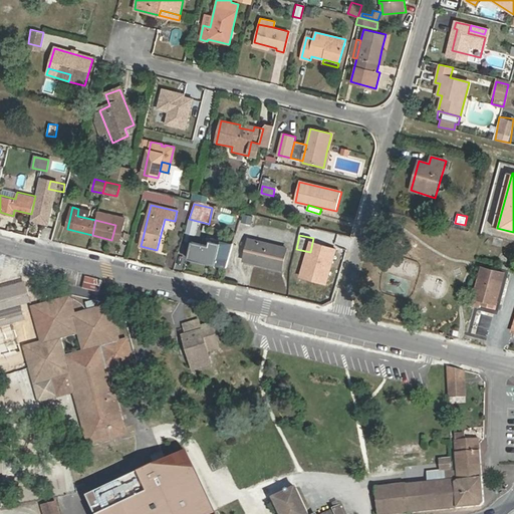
[(207,245),(196,242),(192,258),(213,264),(215,264),(215,265),(226,268),(229,258),(215,254),(219,240),(209,237),(207,245)]
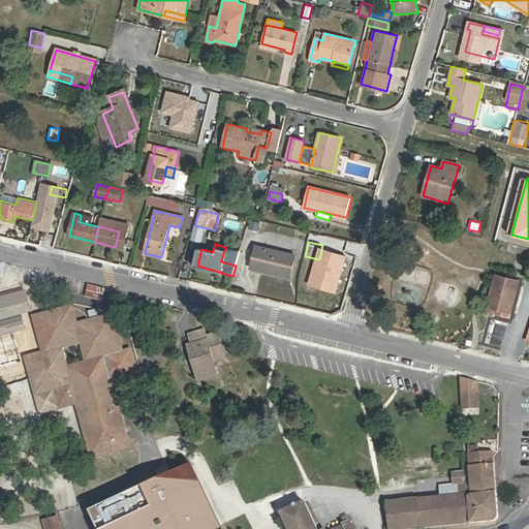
[(322,245),(319,259),(327,261),(331,247),(322,245)]
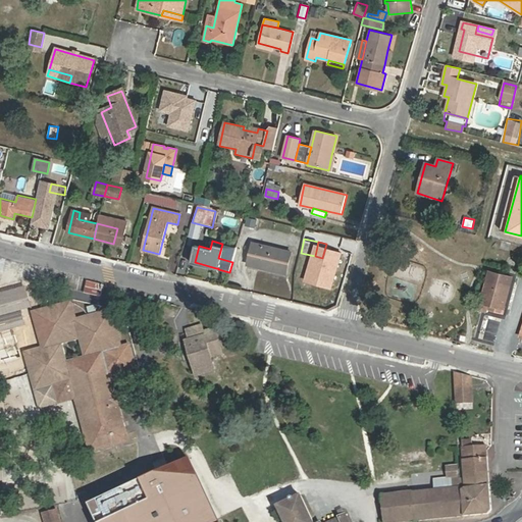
[(199,246),(193,244),(189,261),(195,262),(199,246)]
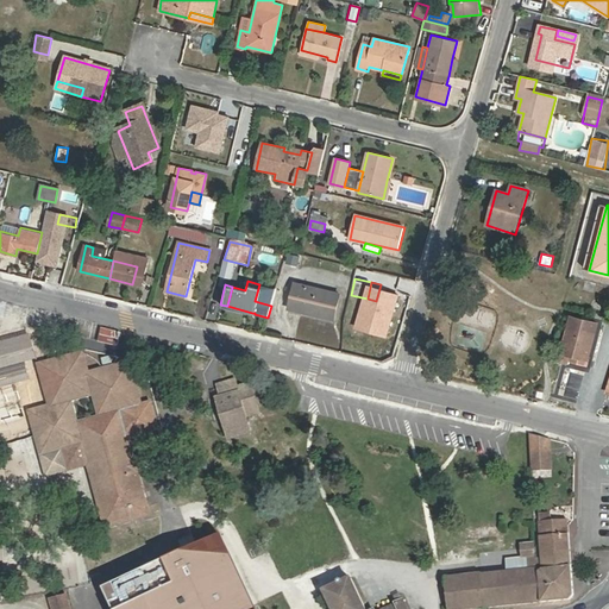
[(276,288),(259,284),(255,301),(271,306),(276,288)]
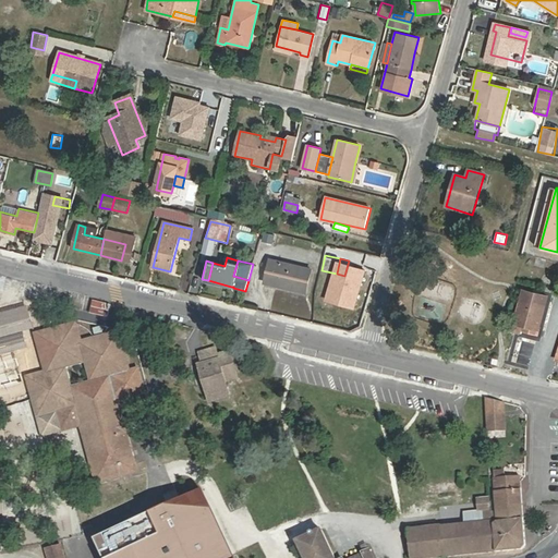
[(311,269),(271,261),(266,283),(305,292),(311,269)]
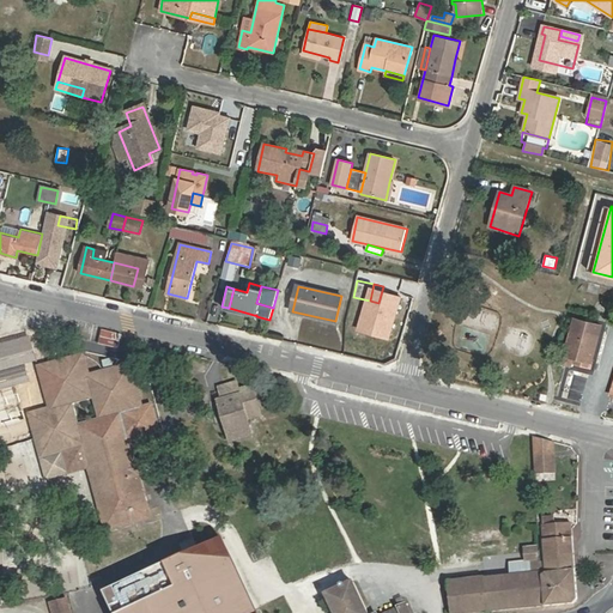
[(574,358),(572,366),(570,371),(590,376),(605,323),(575,316),(565,356),(574,358)]
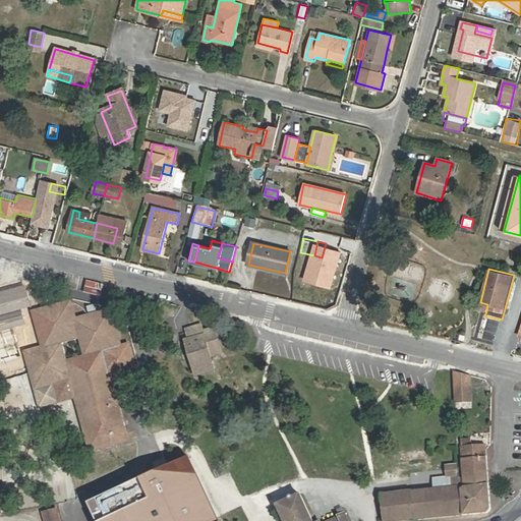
[(44,347),(26,351),(30,361),(37,359),(43,379),(35,381),(37,388),(56,384),(79,378),(89,409),(80,411),(91,449),(127,439),(109,373),(135,367),(128,344),(121,346),(111,309),(76,319),(71,301),(35,311),(42,340),(54,337),(56,343),(44,347)]
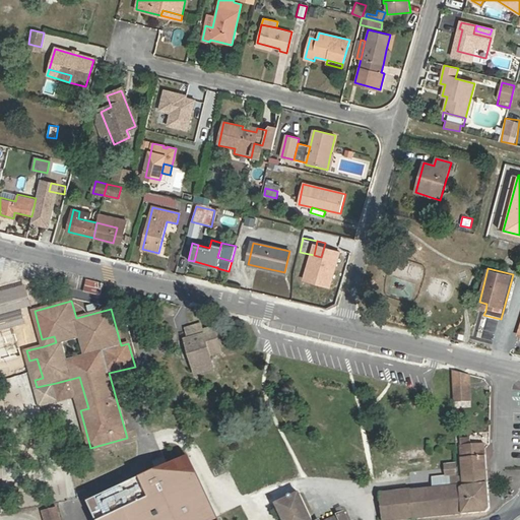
[(478,309),(485,311),(486,304),(479,302),(478,309)]
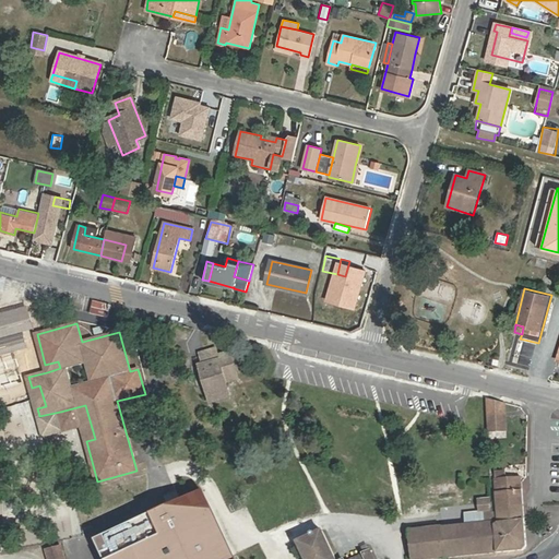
[(203,365),(200,366),(210,402),(230,396),(216,348),(200,353),(203,365)]
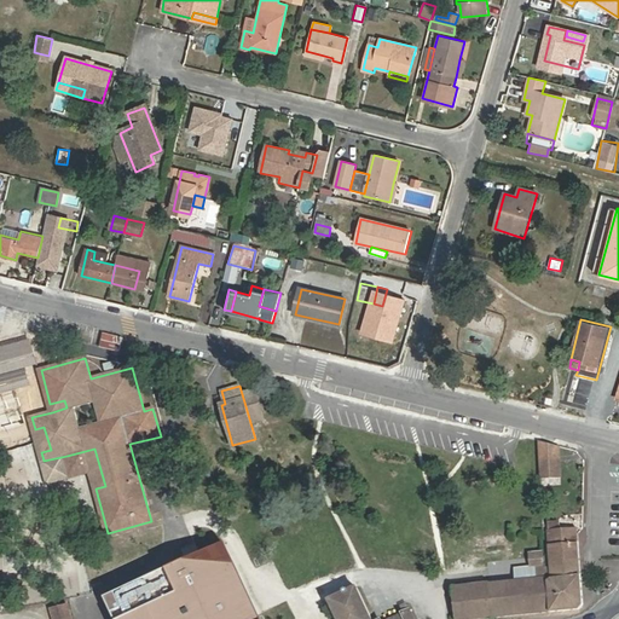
[(565,408),(570,392),(562,389),(559,406),(565,408)]
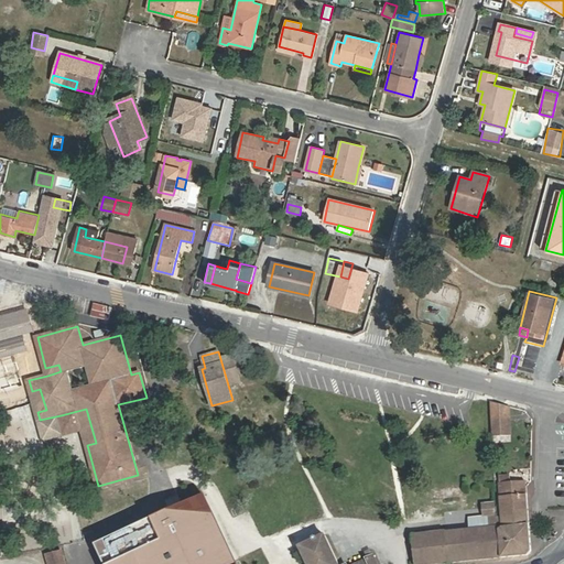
[(58,365),(45,368),(47,376),(61,371),(58,365)]
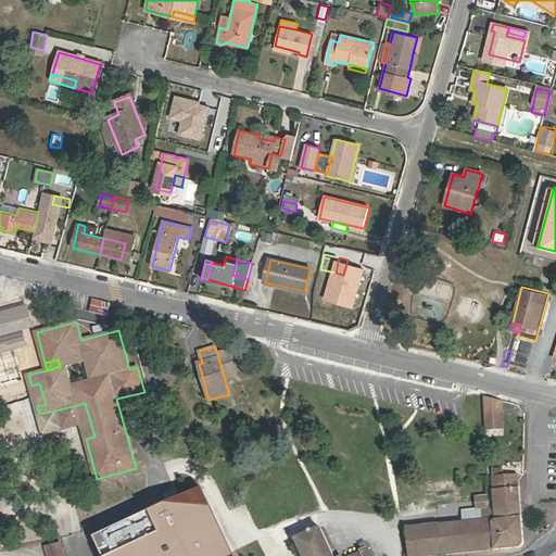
[(8,369),(11,383),(20,381),(16,367),(8,369)]
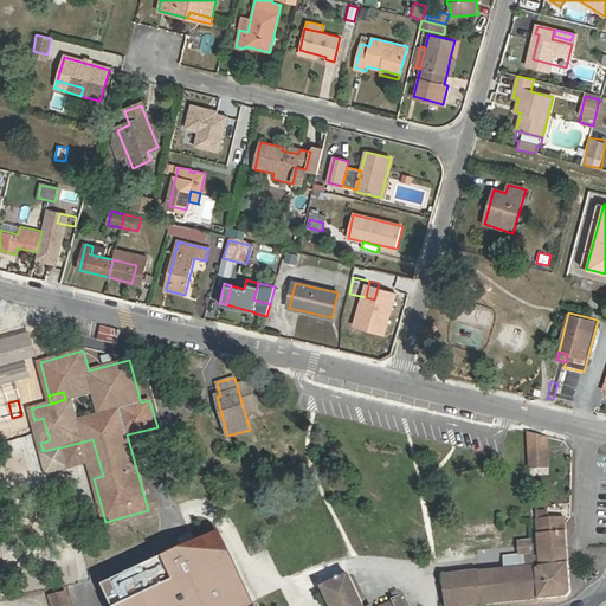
[(24,417),(12,420),(17,436),(28,432),(24,417)]
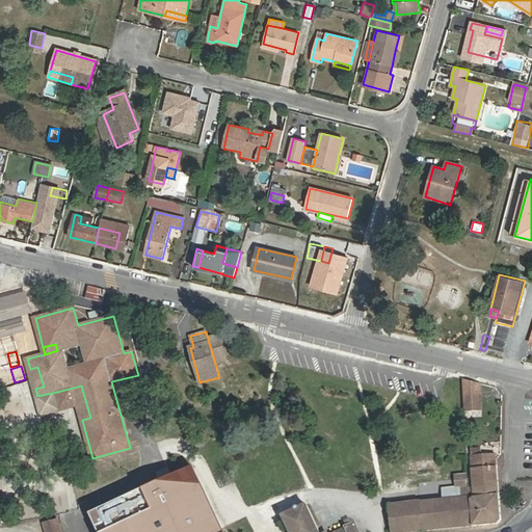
[(37,367),(30,369),(35,389),(44,387),(37,367)]
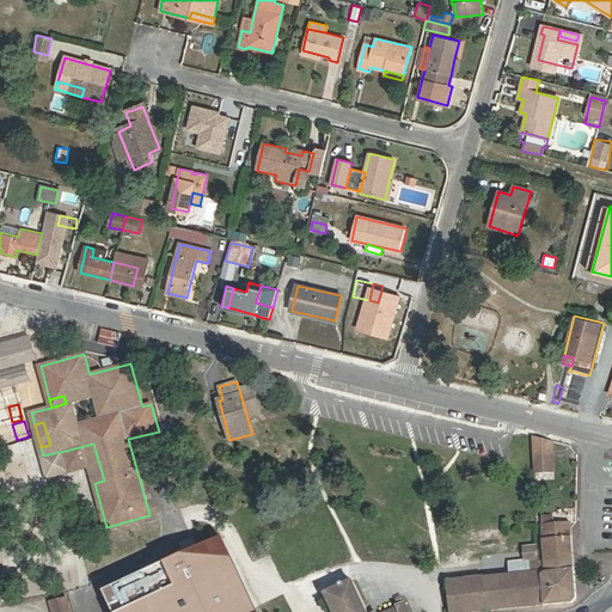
[(532,436),(534,472),(555,471),(554,441),(532,436)]
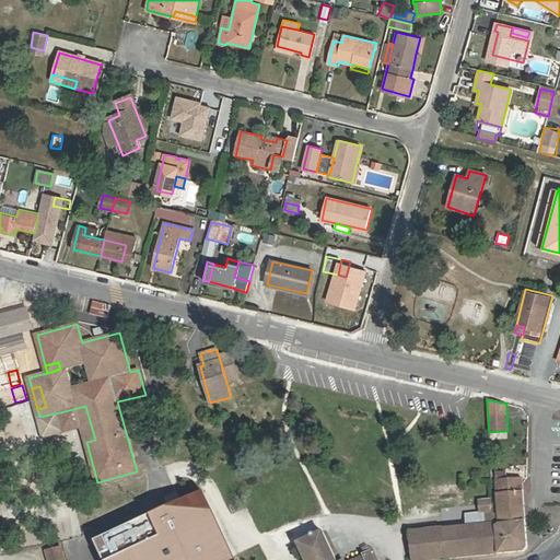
[(85,406),(60,412),(65,431),(82,426),(86,442),(95,440),(85,406)]
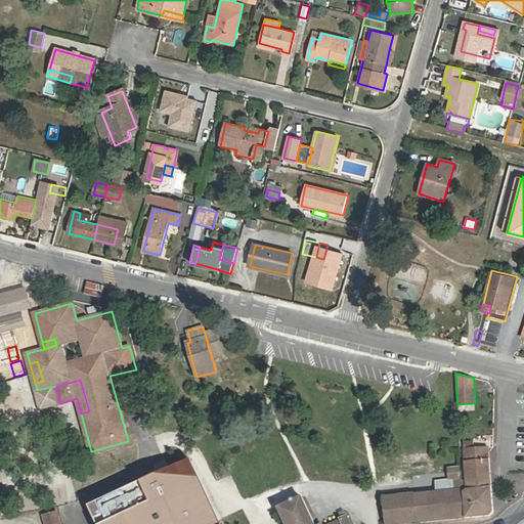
[(277,443),(275,437),(263,442),(264,447),(277,443)]
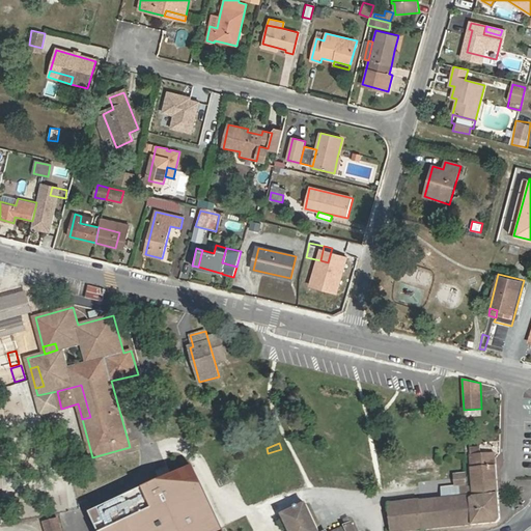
[(471,455),(480,454),(480,446),(470,447),(471,455)]
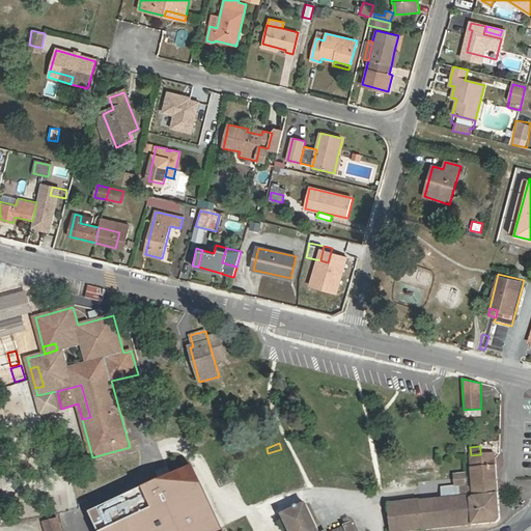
[(495,453),(480,454),(471,455),(471,467),(473,495),(498,493),(495,457),(495,453)]
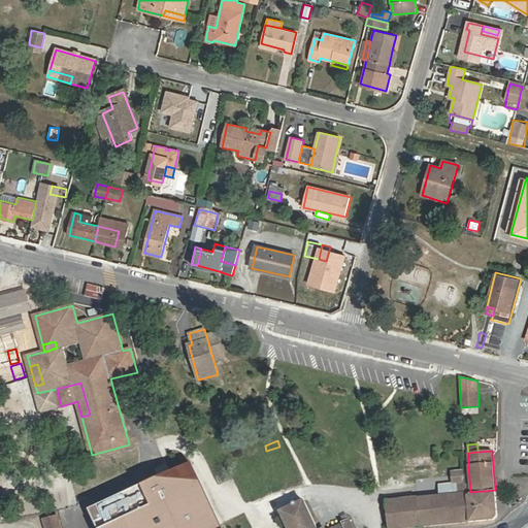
[(221,527),(215,513),(192,464),(91,510),(98,527),(221,527)]
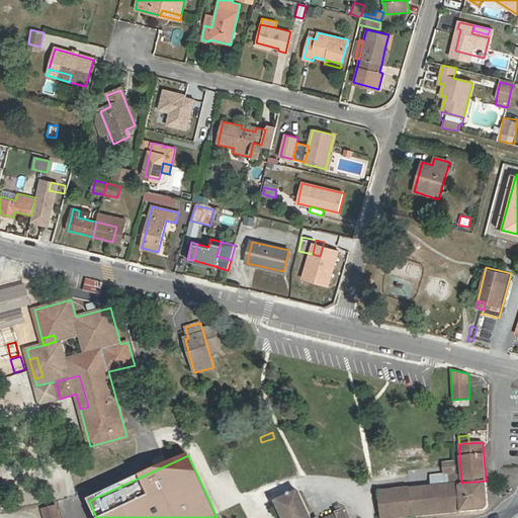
[(64,477),(54,477),(54,496),(64,496),(64,477)]
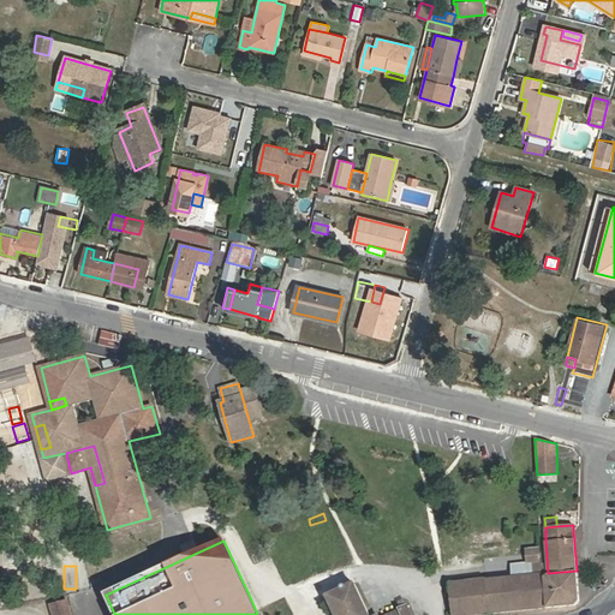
[(577,571),(548,573),(449,583),(452,614),(472,614),(574,605),(579,599),(577,571)]
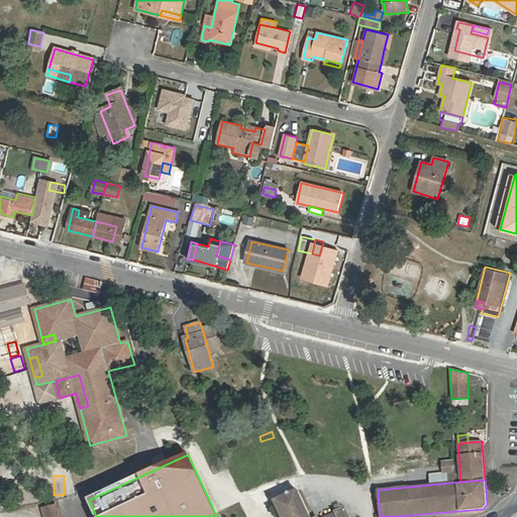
[(309,516),(298,489),(275,499),(282,516),(309,516)]
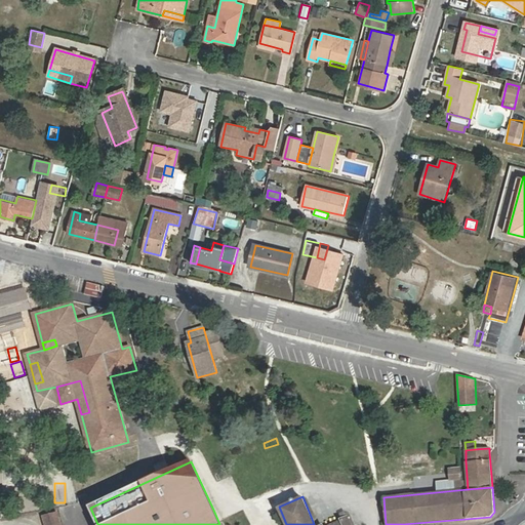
[(47,515),(49,524),(64,524),(61,512),(47,515)]
